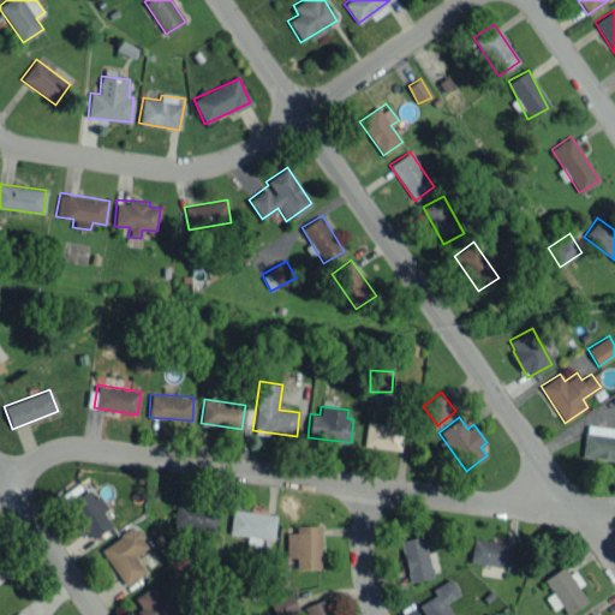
[(400,448),(401,424),(365,423),(364,447),(400,448)]
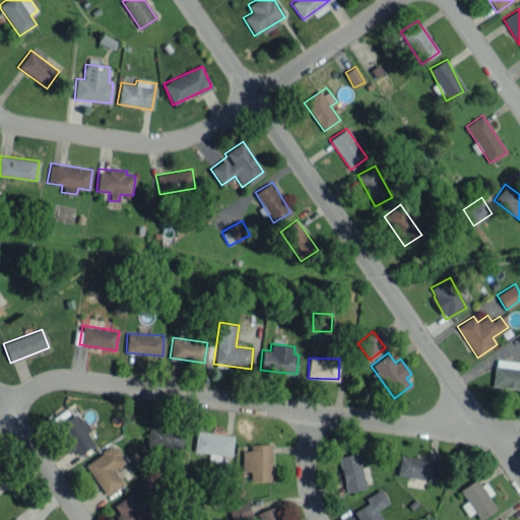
[(493,387),(519,388),(519,361),(495,360),(493,387)]
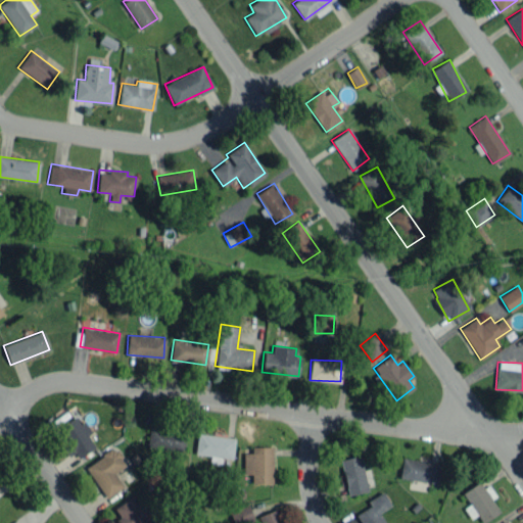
[(76,453),(78,457),(95,448),(88,434),(79,415),(54,428),(68,456),(76,453)]
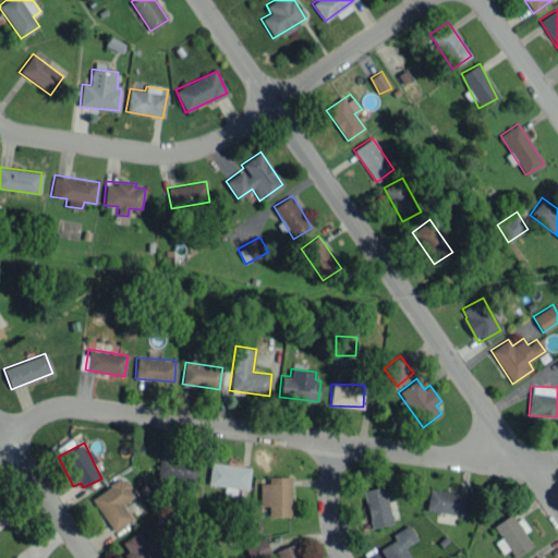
[(160,455),(157,476),(195,483),(198,461),(160,455)]
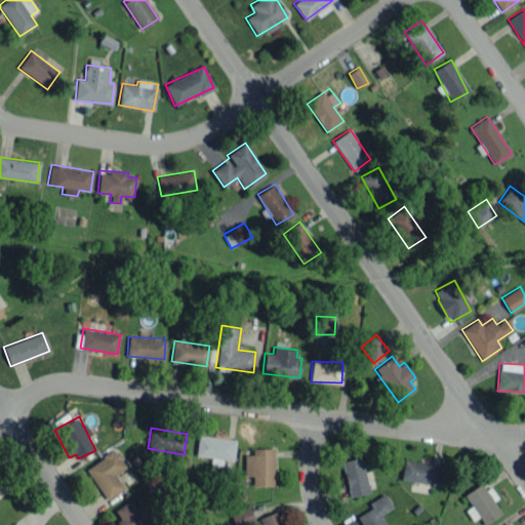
[(223,459),(233,460),(235,439),(198,436),(196,455),(211,456),(210,466),(221,467),(223,459)]
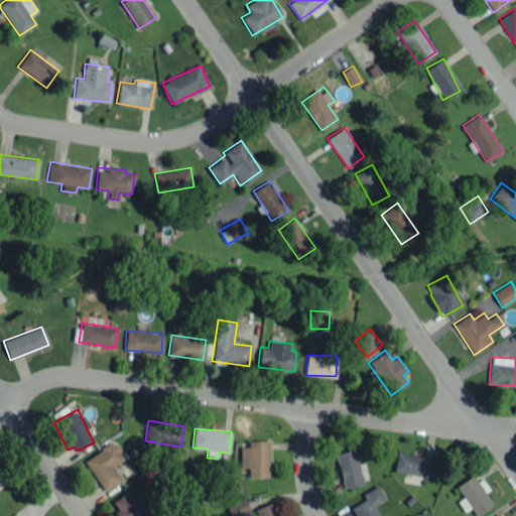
[(248,477),(268,477),(269,440),(248,440),(248,446),(240,446),(239,468),(249,468),(248,477)]
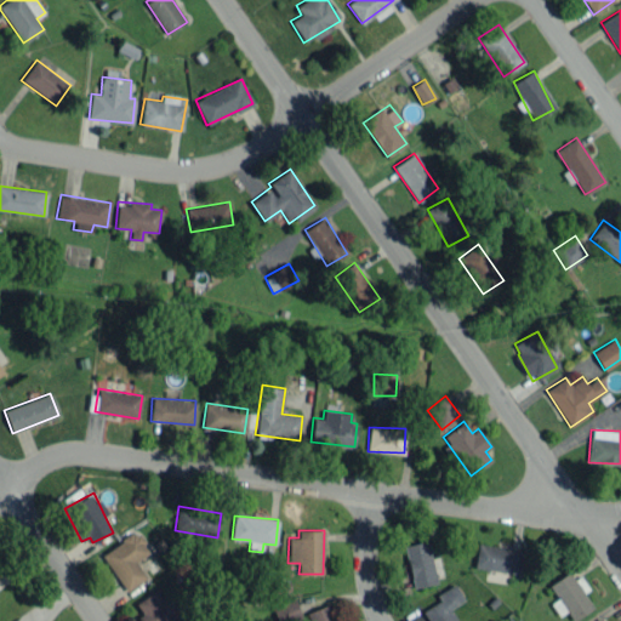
[(102,553),(125,591),(146,579),(135,560),(149,552),(137,531),(102,553)]
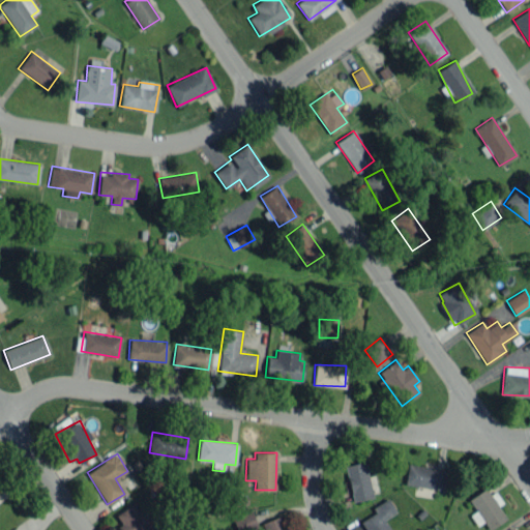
[(373,497),(364,461),(344,466),(353,502),(373,497)]
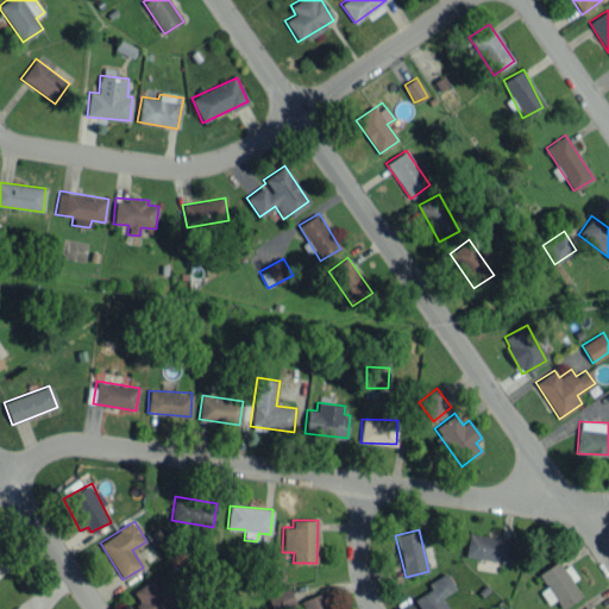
[(510,538),(468,534),(465,558),(508,562),(510,538)]
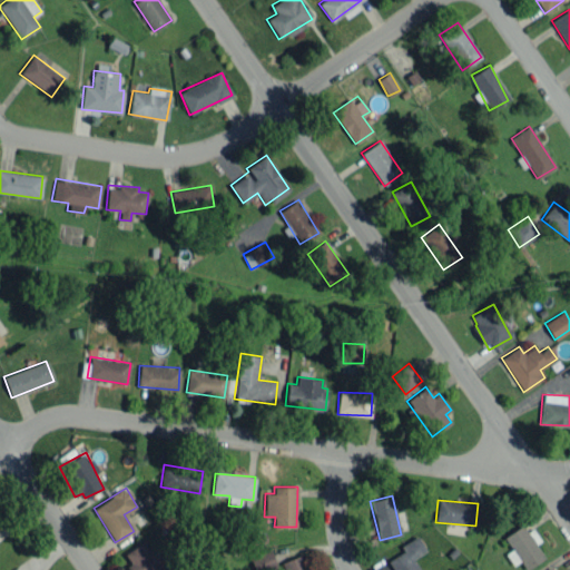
[(536,543),(538,542),(526,522),(503,537),(511,549),(505,553),(513,564),(520,560),(526,569),(544,558),(536,543)]
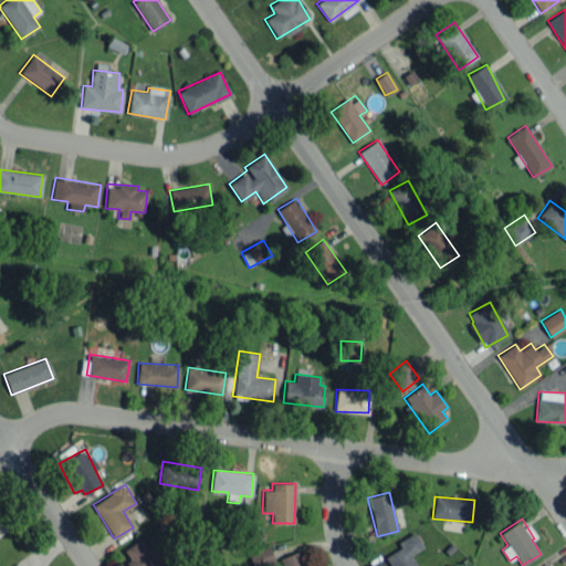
[(397,542),(400,547),(385,556),(390,565),(417,565),(410,554),(422,546),(413,532),(397,542)]
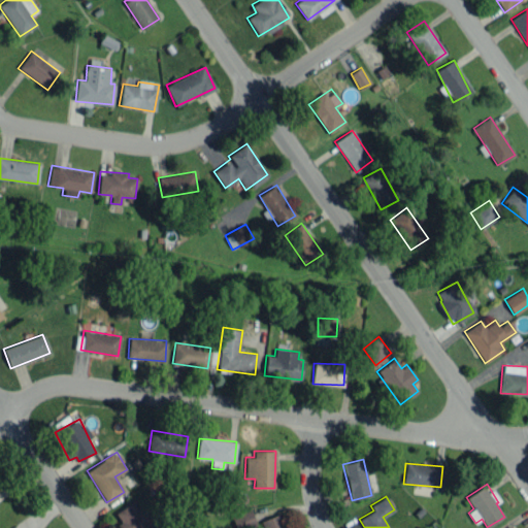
[(150,527),(144,521),(150,518),(142,508),(138,512),(131,501),(114,513),(121,521),(117,524),(119,527),(150,527)]
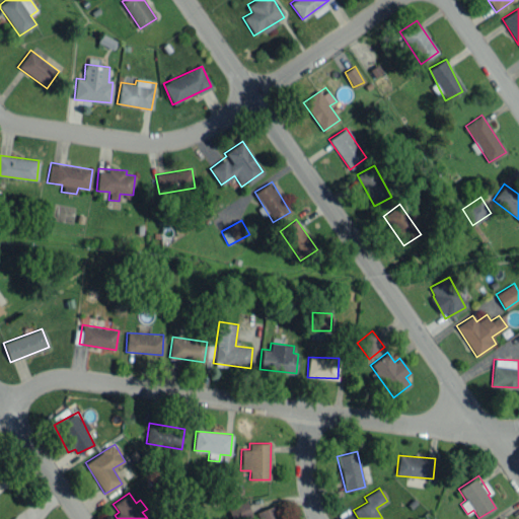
[(258,518),(280,518),(275,505),(256,511),(258,518)]
